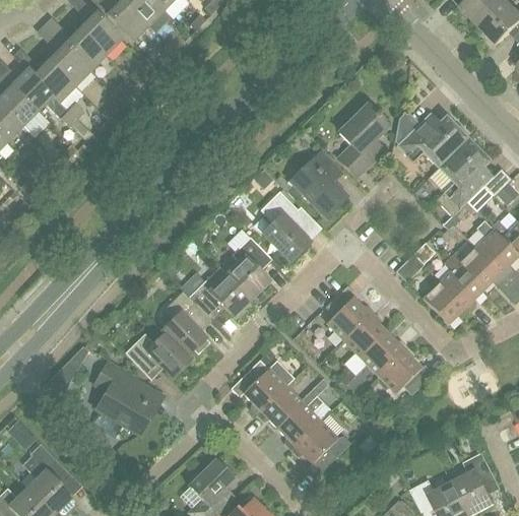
[(133,41),(149,24),(125,0),(123,0),(114,8),(107,2),(101,8),(133,41)]
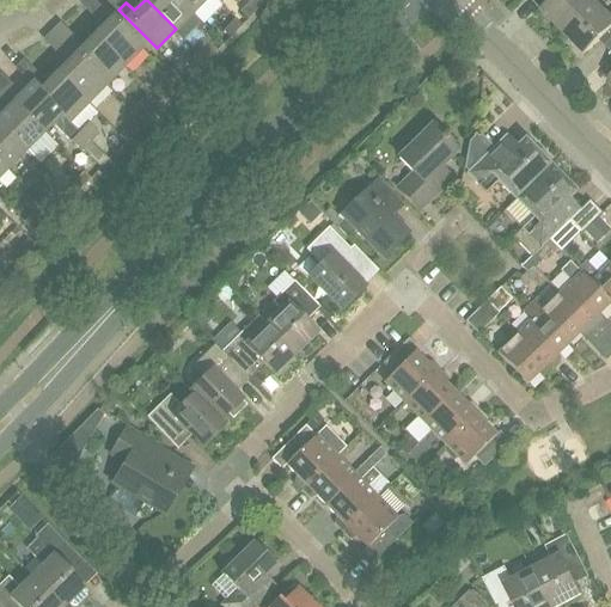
[(176,29),(194,10),(183,0),(147,0),(176,29)]
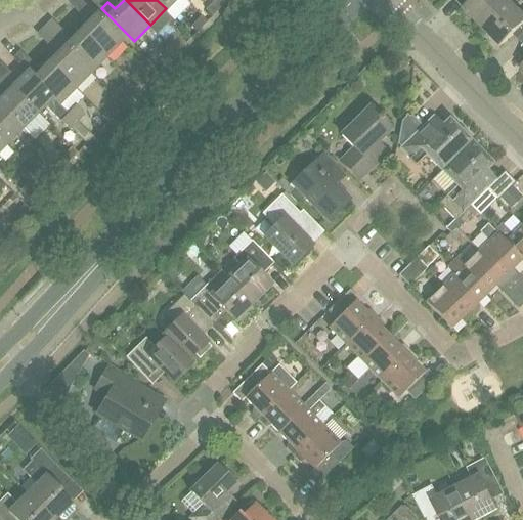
[(157,0),(166,8),(174,0),(157,0)]
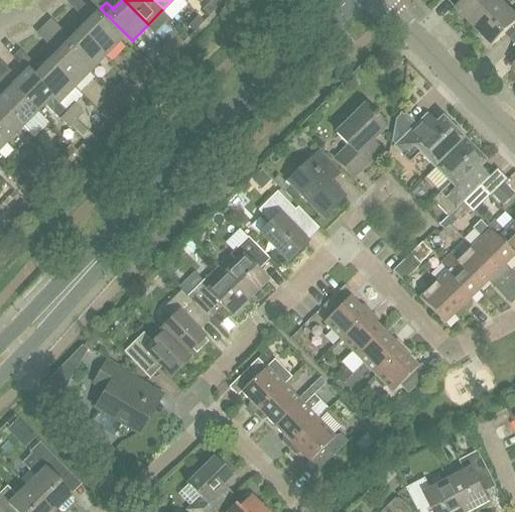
[(211,13),(221,3),(218,0),(212,0),(205,7),(211,13)]
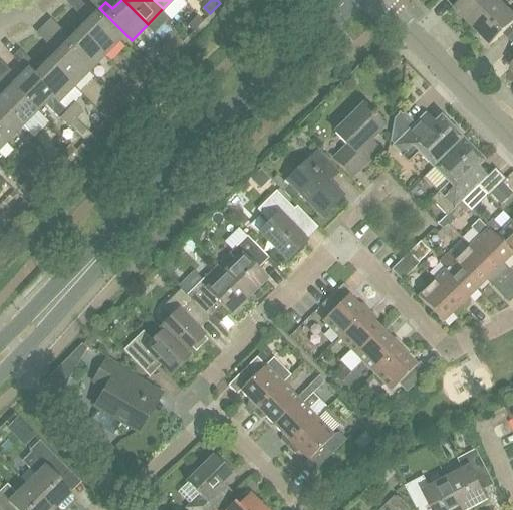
[(461,0),(455,6),(473,25),(499,0),(461,0)]
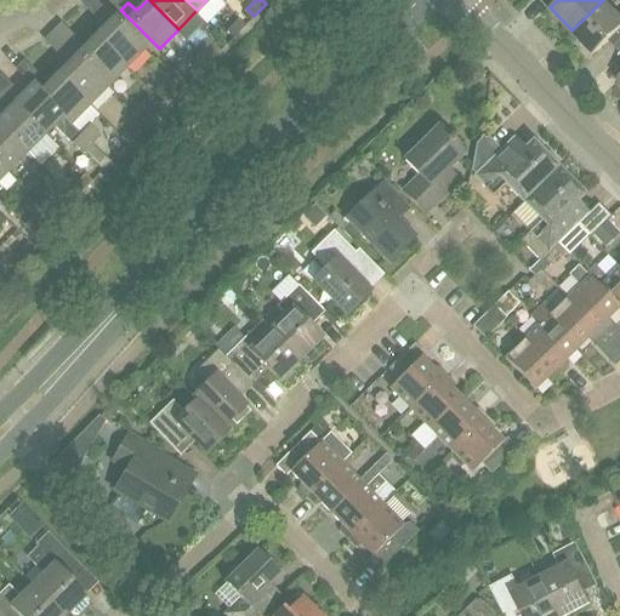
[(619,12),(608,0),(603,0),(572,30),(593,52),(618,28),(619,29),(619,12)]
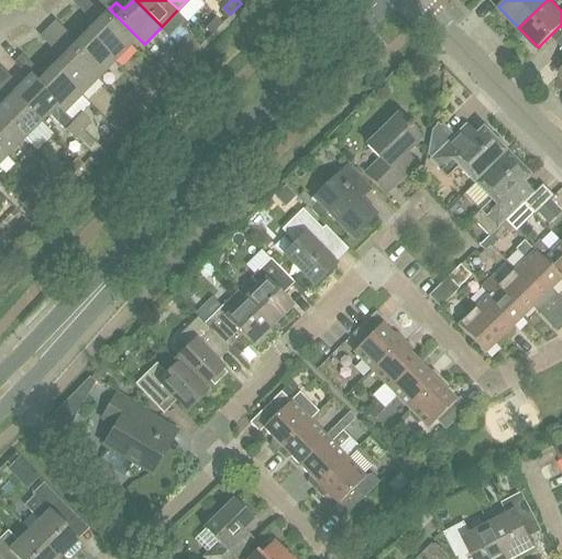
[(88,31),(116,58),(133,41),(98,7),(91,13),(98,20),(88,31)]
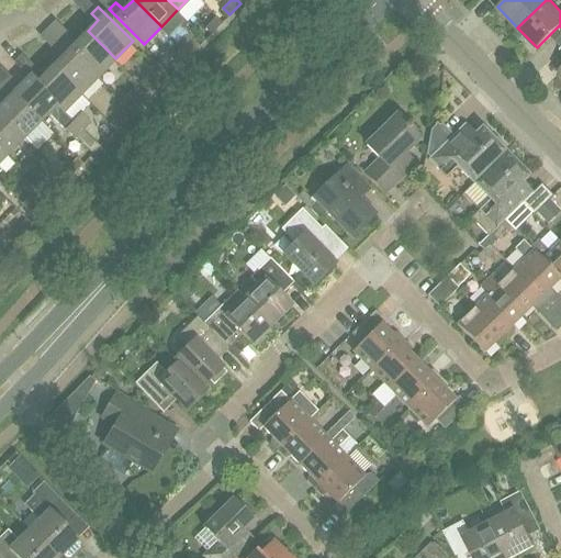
[(178,9),(161,26),(178,43),(189,32),(182,25),(188,19),(187,18),(180,11),(178,9)]
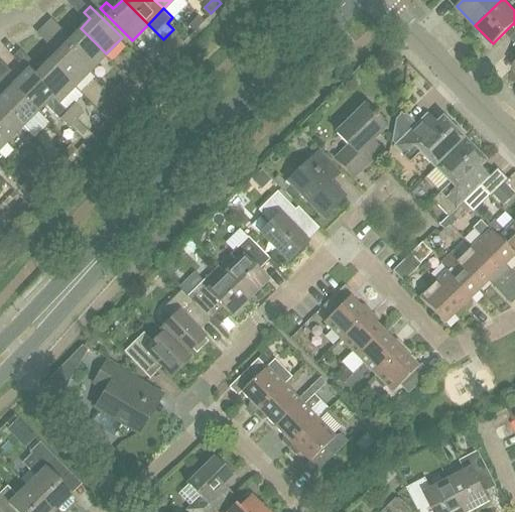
[(188,23),(195,29),(205,18),(199,13),(188,23)]
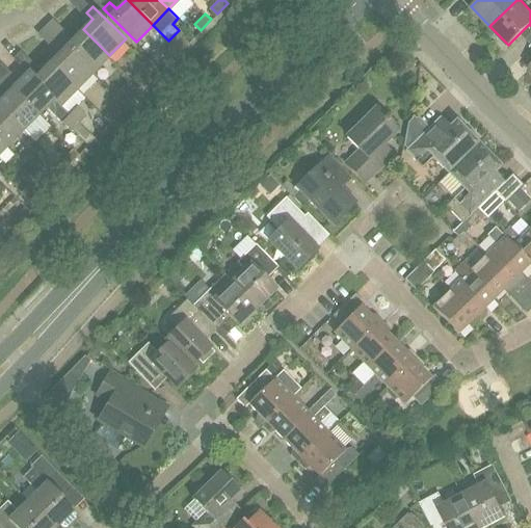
[(94,72),(109,55),(83,29),(73,40),(65,33),(60,38),(94,72)]
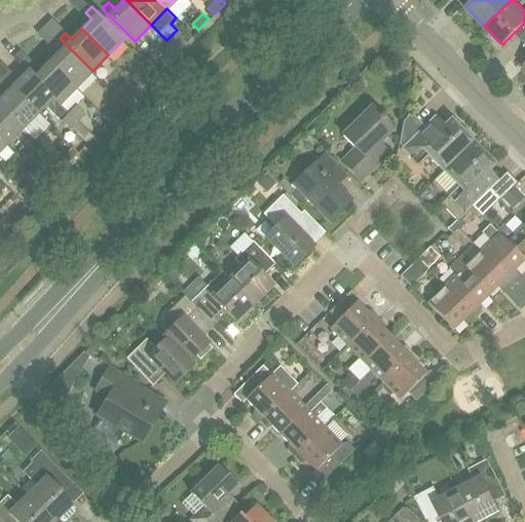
[(177,30),(166,40),(172,45),(178,50),(188,40),(177,30)]
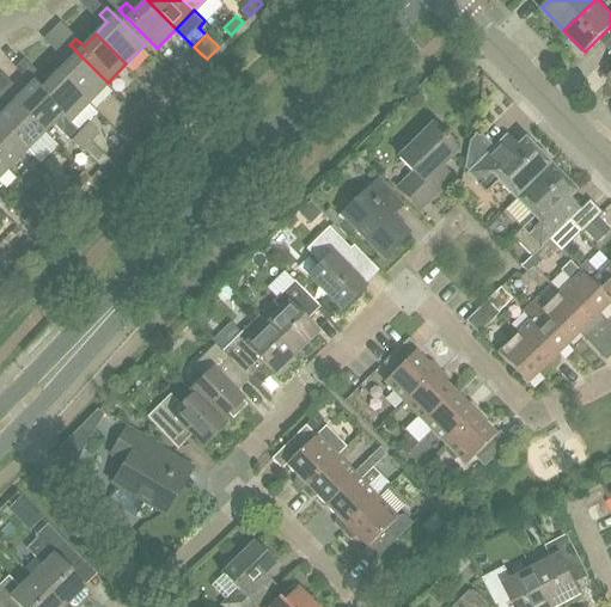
[(90,100),(108,83),(69,44),(63,50),(71,59),(59,71),(90,100)]
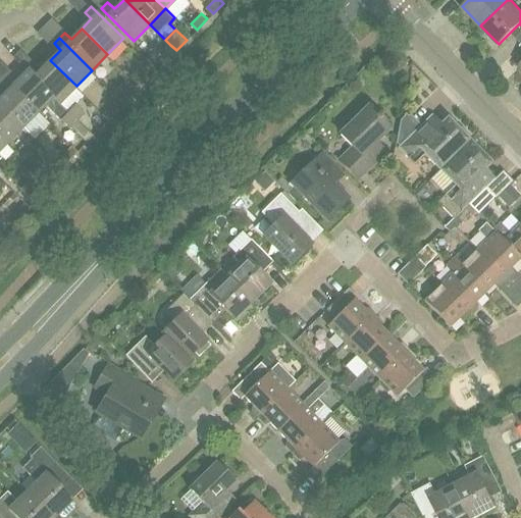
[(170,45),(160,55),(166,60),(176,50),(170,45)]
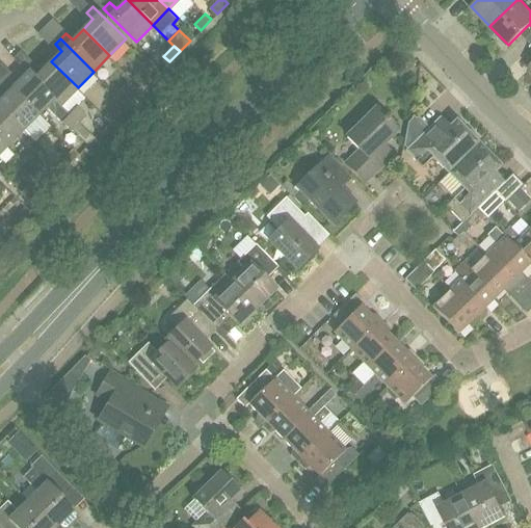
[(61,104),(78,87),(51,61),(42,72),(34,64),(29,71),(55,97),(54,98),(61,104)]
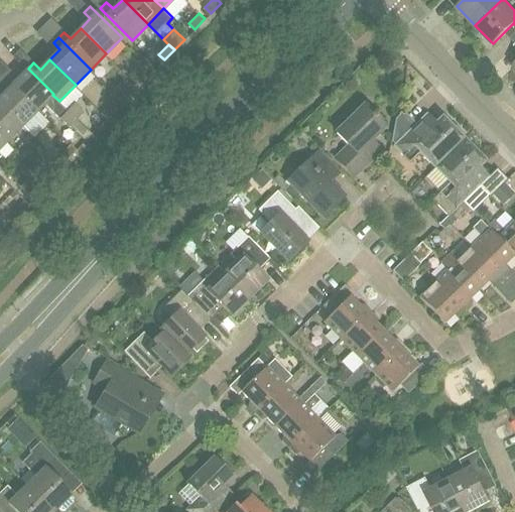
[(38,109),(52,95),(53,94),(28,69),(18,79),(11,72),(6,78),(38,109)]
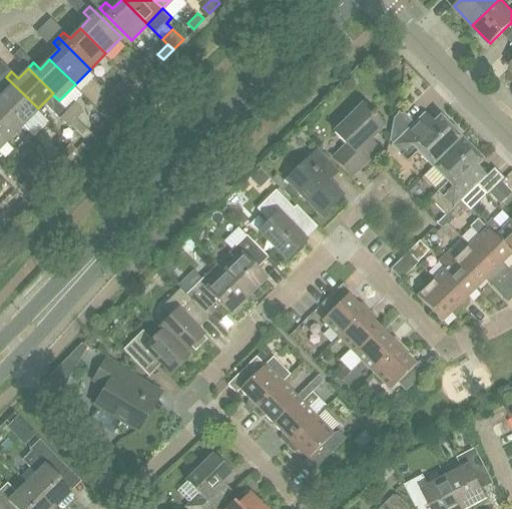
[(141,69),(132,79),(137,85),(147,75),(141,69)]
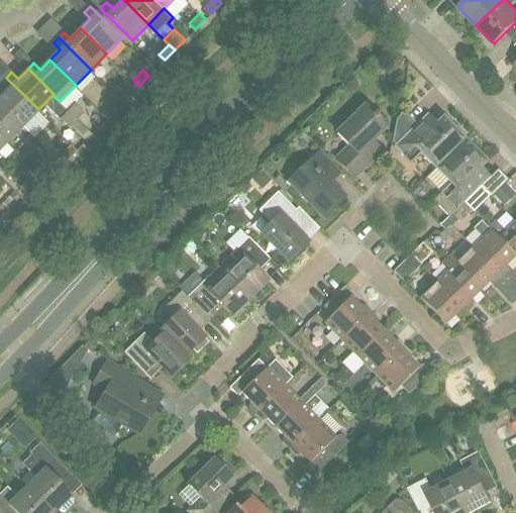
[(0,102),(23,125),(38,109),(6,78),(1,83),(7,89),(0,96),(0,102)]
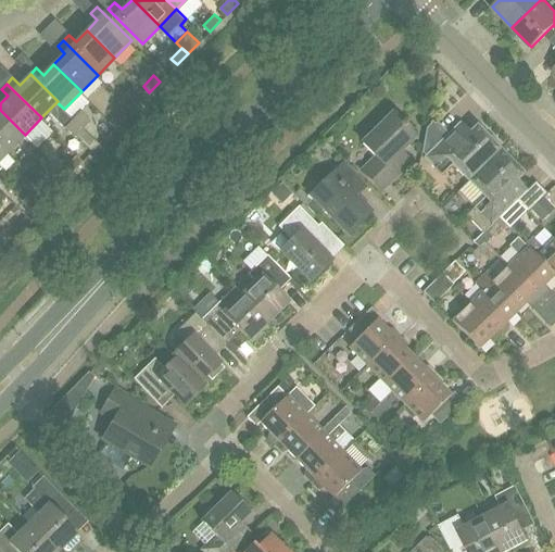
[(143,86),(133,97),(138,103),(149,92),(143,86)]
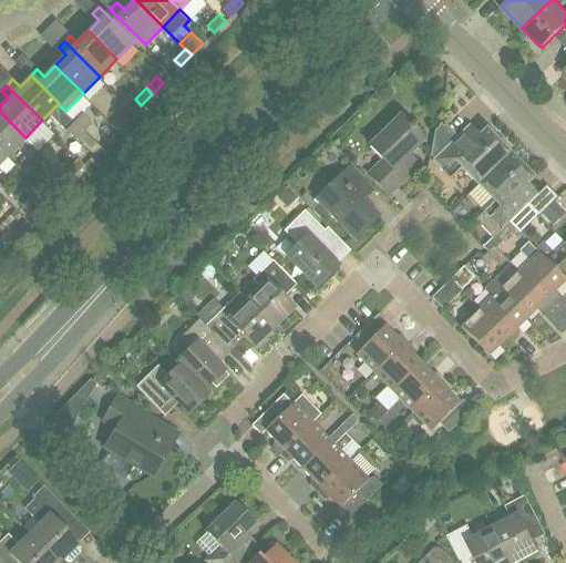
[(112,122),(119,129),(130,118),(123,111),(112,122)]
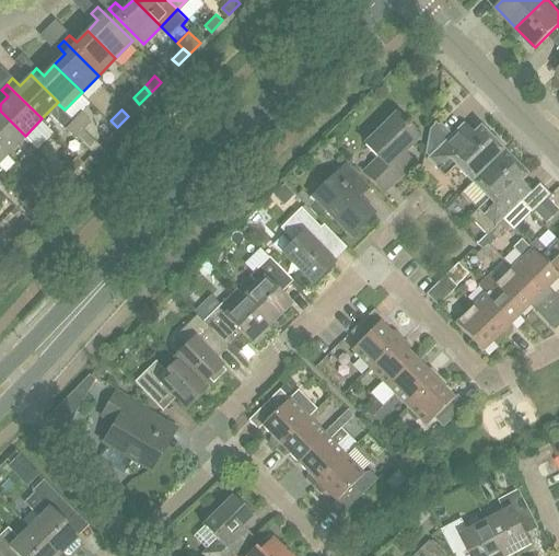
[(0,143),(9,152),(25,136),(0,111),(0,143)]
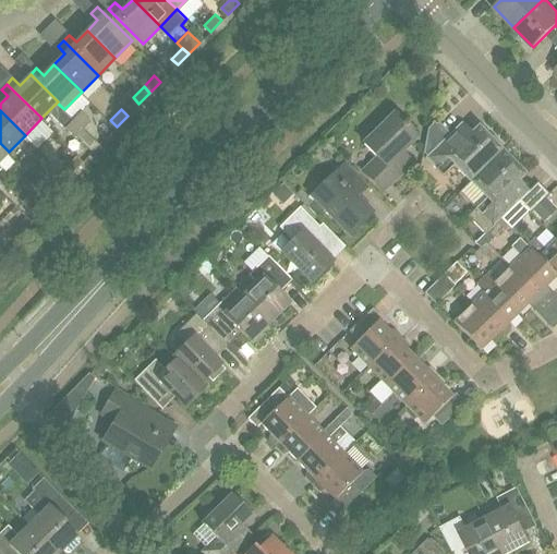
[(82,110),(74,118),(83,125),(91,118),(82,110)]
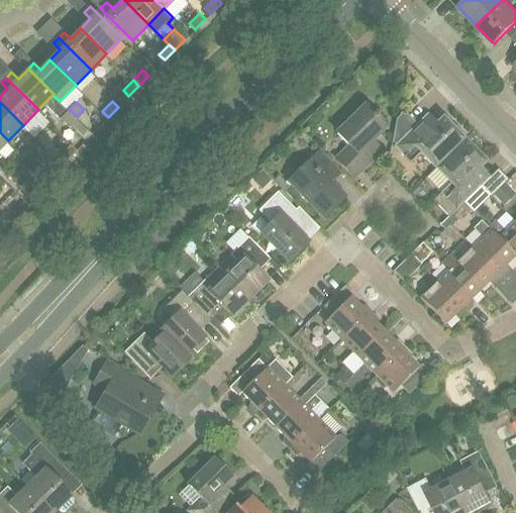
[(350,143),(337,157),(355,175),(375,156),(383,148),(373,138),(385,126),(376,117),(378,115),(366,103),(337,130),(350,143)]
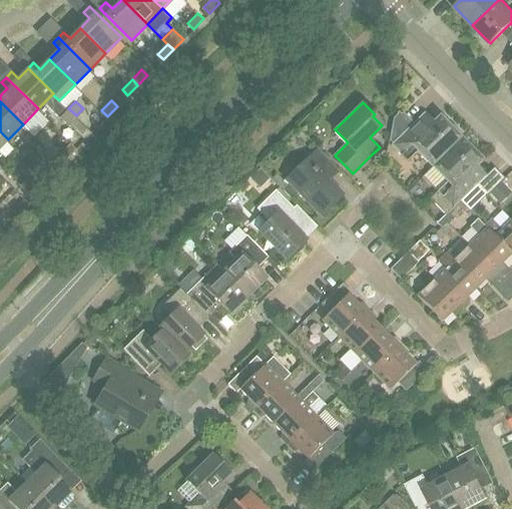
[(68,108),(61,115),(69,123),(76,115),(68,108)]
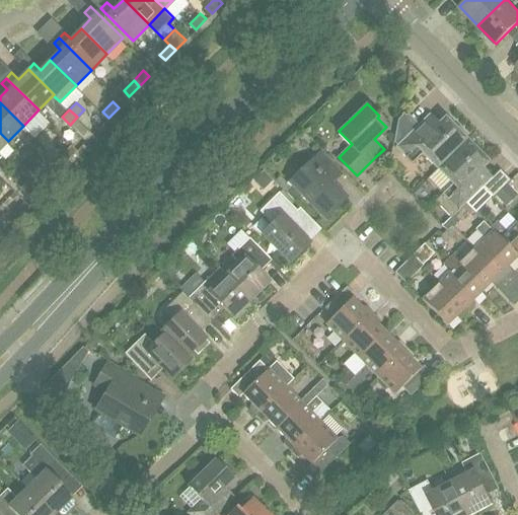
[(400,116),(395,139),(398,142),(396,144),(413,160),(423,150),(438,165),(466,138),(465,137),(467,135),(467,133),(460,125),(457,125),(456,126),(446,116),(439,122),(430,112),(420,122),(411,112),(409,114),(405,111),(400,116)]
